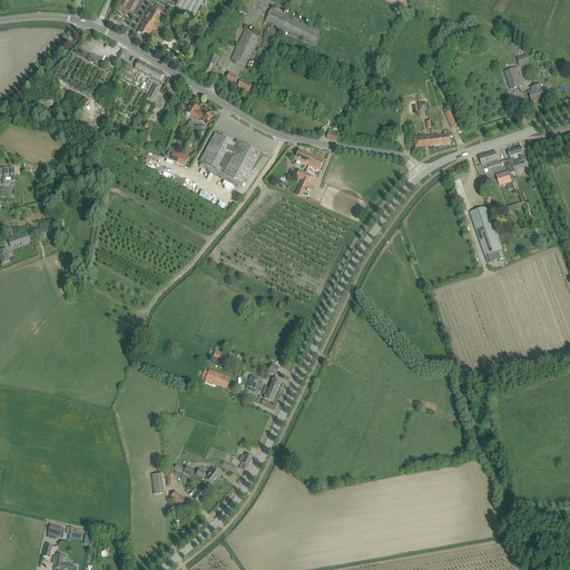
[(133,13),(140,0),(121,0),(119,6),(133,13)]
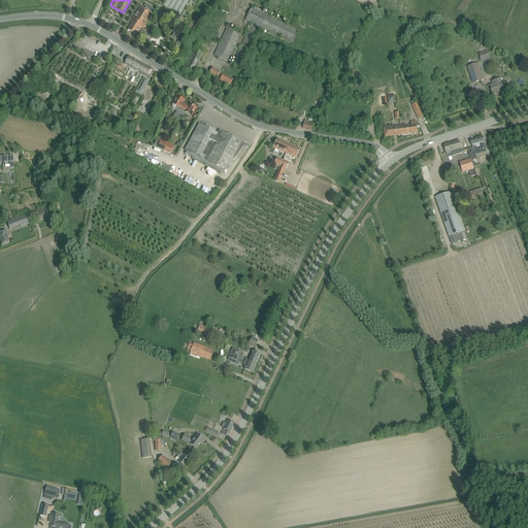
[(166,0),(163,5),(180,15),(189,0),(166,0)]
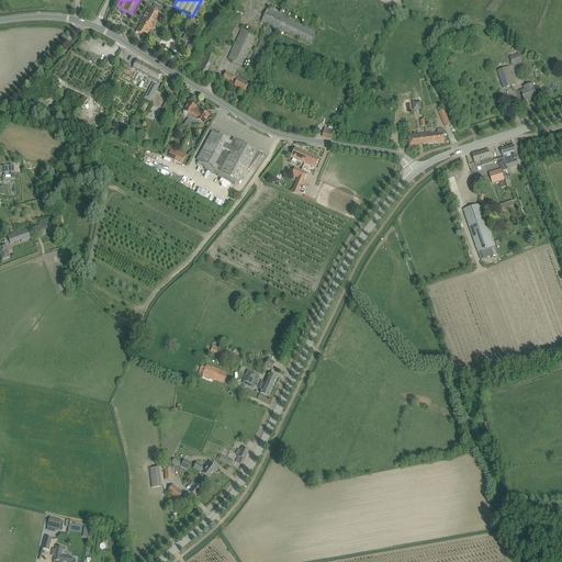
[(153,31),(163,13),(150,7),(141,23),(141,24),(136,32),(145,37),(149,29),(153,31)]
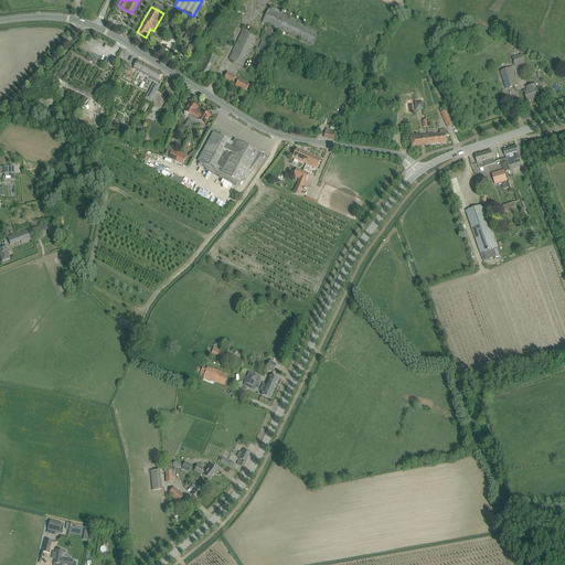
[(288,14),(283,12),(273,8),(273,9),(269,8),(262,22),(269,25),(268,29),(267,29),(264,36),(248,68),(258,73),(266,56),(276,35),(277,35),(280,31),(310,45),(311,45),(318,31),(287,16),(288,14)]
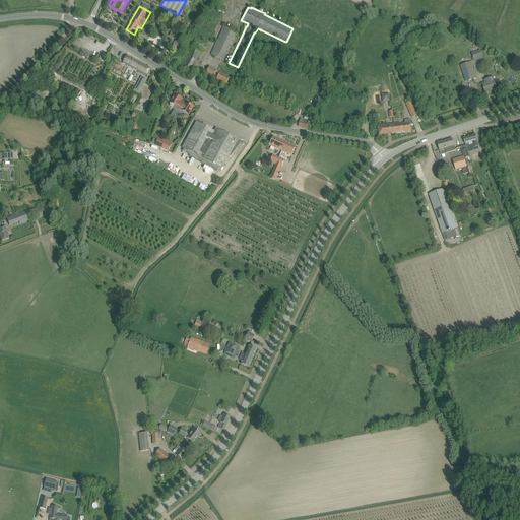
[(223,26),(210,55),(224,61),(238,34),(223,26)]
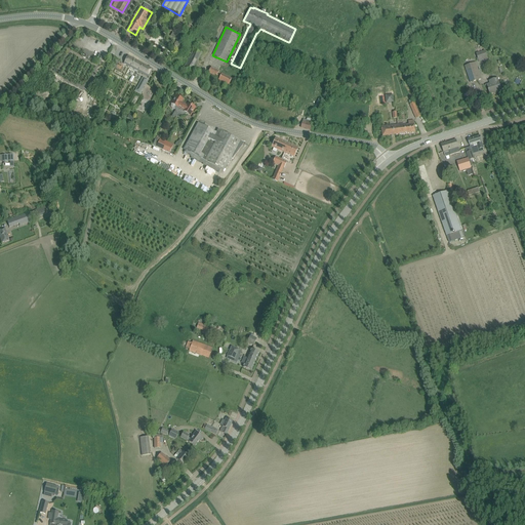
[(195,47),(183,70),(191,75),(203,52),(195,47)]
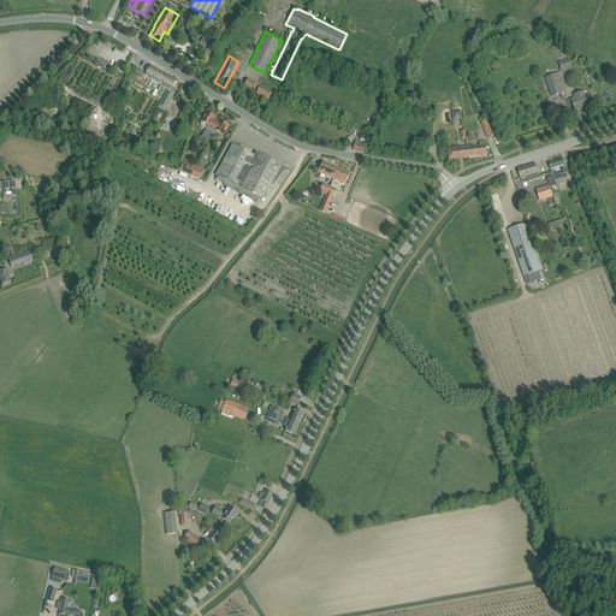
[(569,60),(560,63),(561,67),(563,72),(572,70),(569,60)]
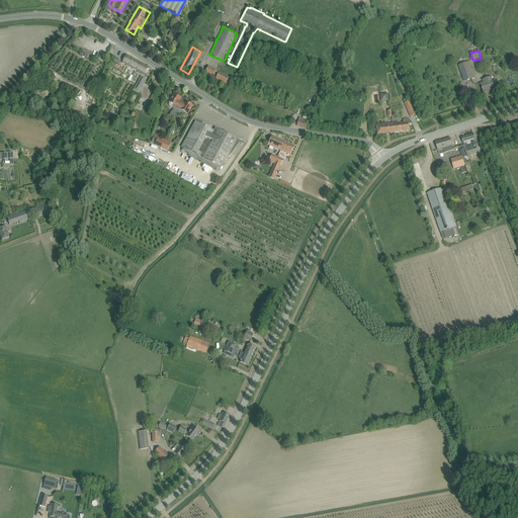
[(147,76),(149,73),(151,69),(126,56),(122,63),(147,76)]
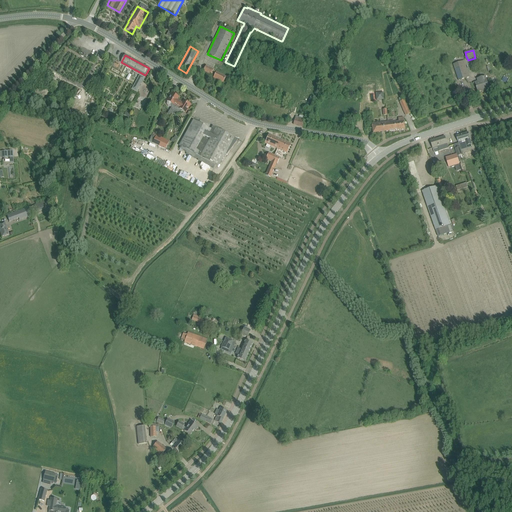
[(459,80),(469,77),(464,61),(454,65),(459,80)]
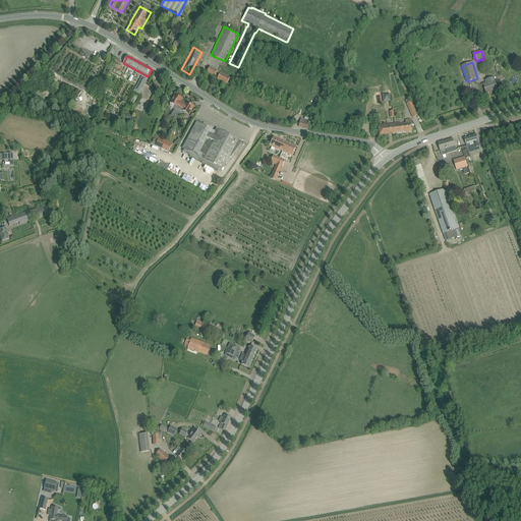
[(227,84),(229,80),(230,78),(217,71),(218,70),(210,66),(207,73),(215,77),(216,75),(218,76),(217,79),(227,84)]
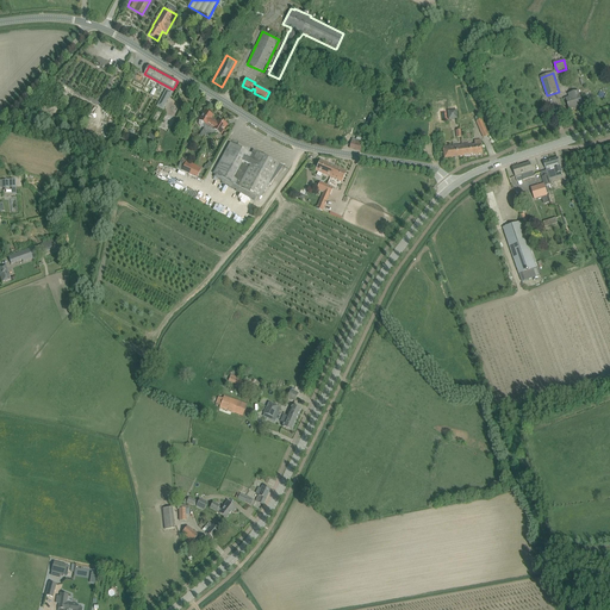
[(166,89),(157,106),(162,110),(172,93),(166,89)]
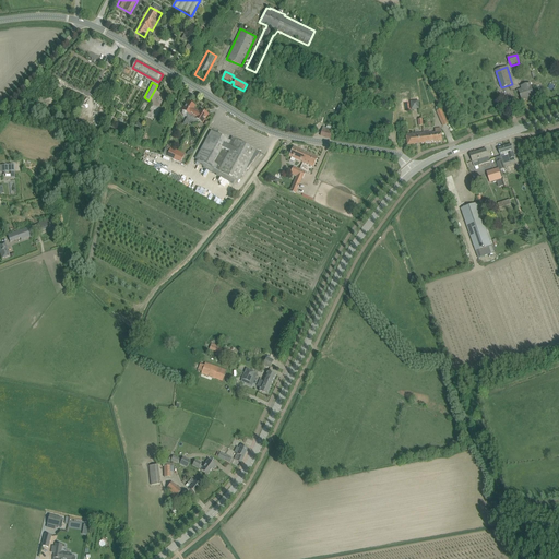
[(522,90),(519,91),(522,99),(528,97),(530,99),(534,97),(531,86),(530,83),(521,86),(522,90)]
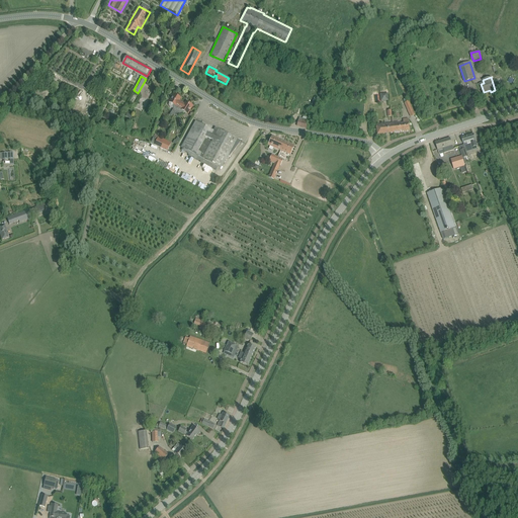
[(174,115),(176,112),(182,102),(179,100),(180,98),(174,94),(171,98),(169,102),(168,105),(170,107),(173,108),(170,115),(173,117),(174,115)]
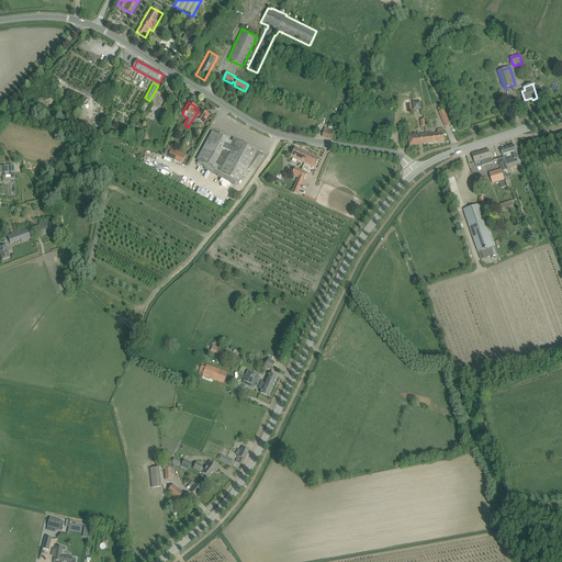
[(206,120),(209,115),(202,111),(200,113),(198,111),(191,122),(194,123),(201,122),(204,124),(206,120)]
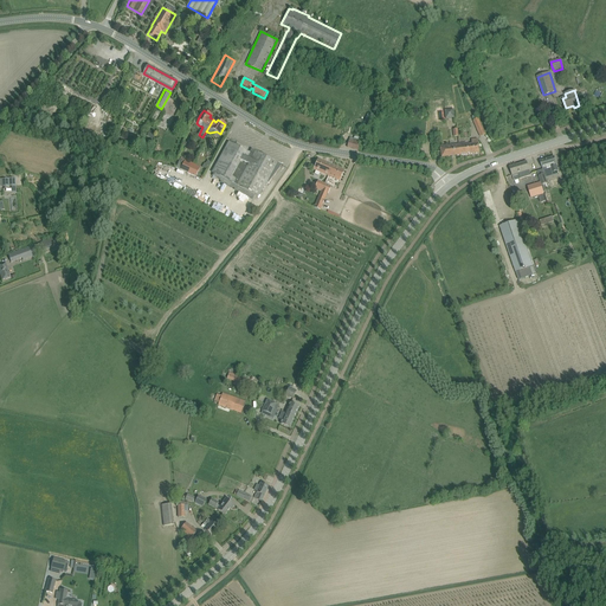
[(349,137),(349,141),(347,147),(358,150),(361,141),(349,137)]
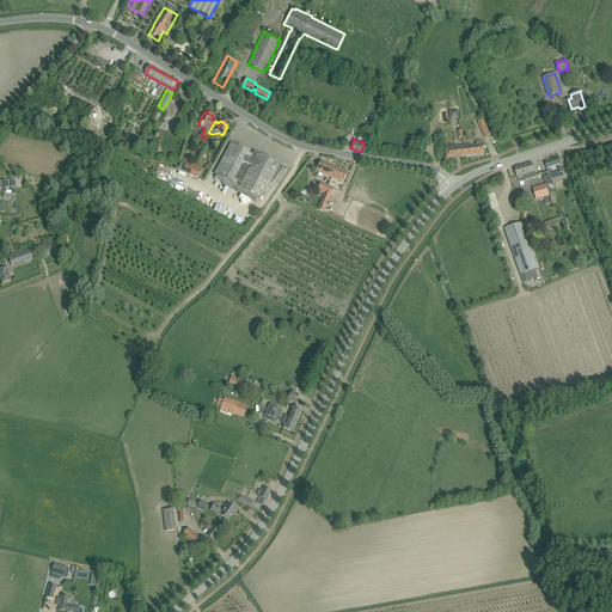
[(464,147),(465,157),(484,154),(483,141),(477,142),(477,147),(473,147),(473,146),(464,147)]
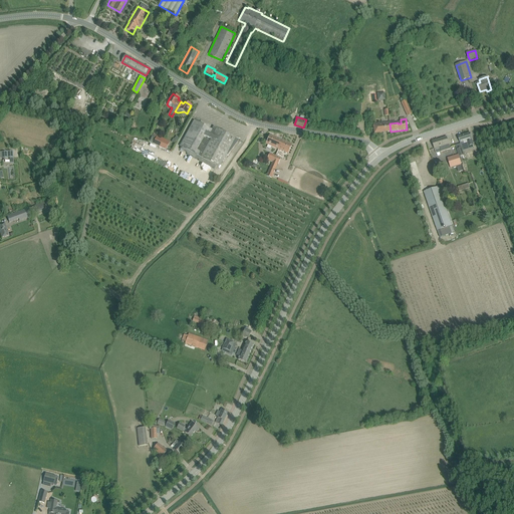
[(211,132),(212,131),(194,120),(192,125),(180,147),(181,148),(217,166),(219,168),(231,152),(236,145),(239,141),(217,129),(214,134),(211,132)]
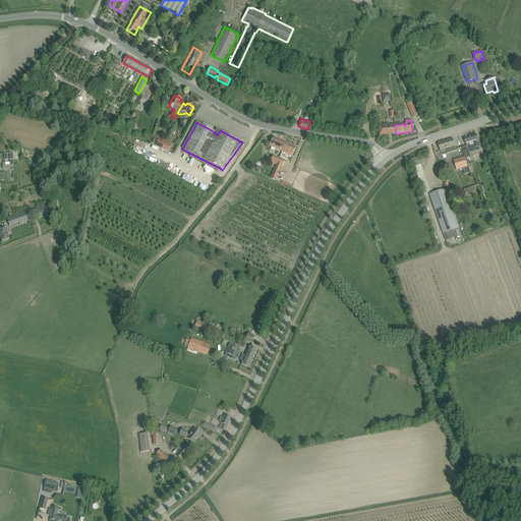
[(396,133),(395,125),(379,127),(380,135),(396,133)]
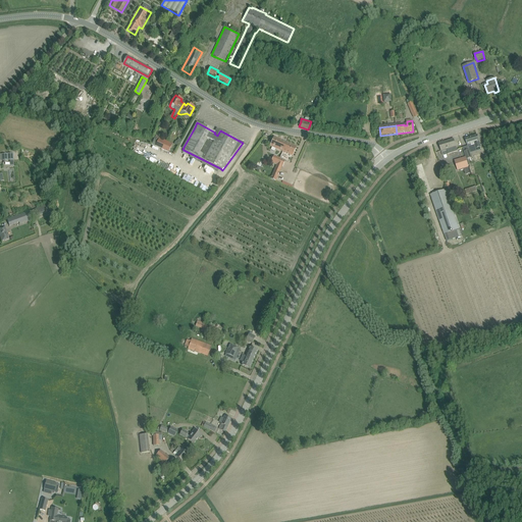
[(172,144),(159,138),(156,136),(153,141),(157,143),(155,146),(168,153),(171,146),(172,144)]
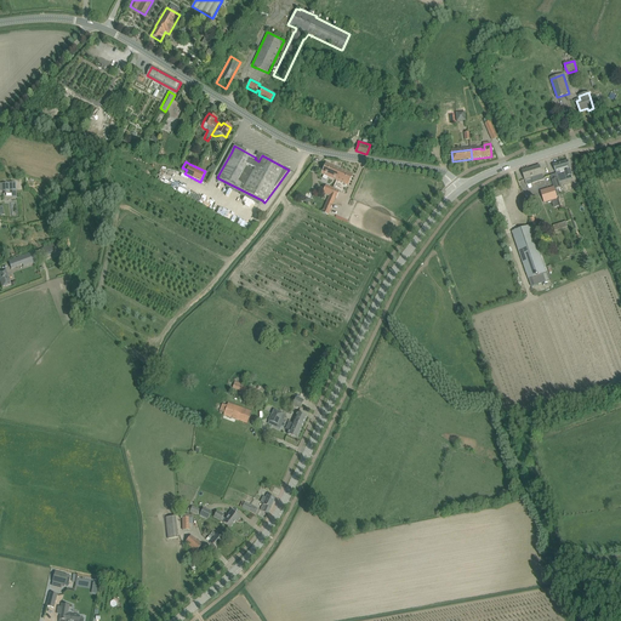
[(568,161),(553,165),(557,177),(565,175),(565,177),(573,175),(570,170),(569,167),(570,167),(568,161)]
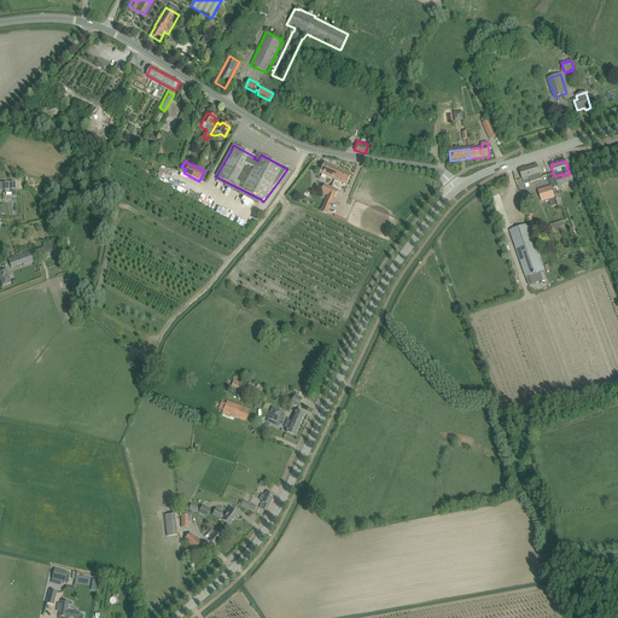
[(320,173),(334,180),(339,169),(325,162),(320,173)]
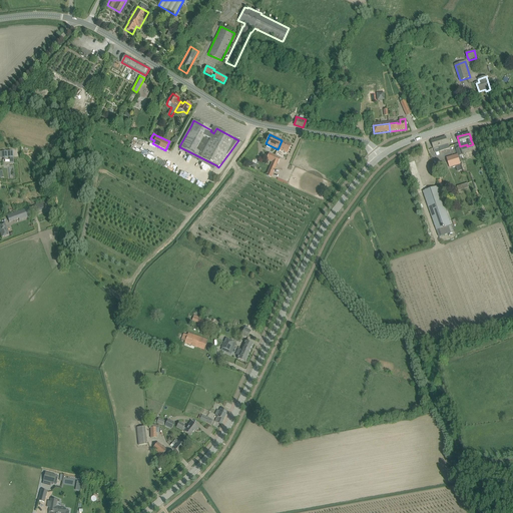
[(431,141),(433,148),(439,147),(440,151),(450,148),(446,137),(431,141)]
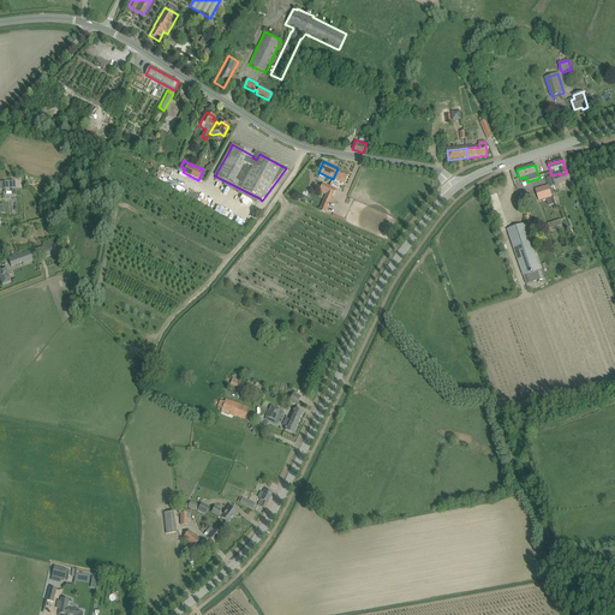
[(338,168),(333,179),(345,184),(350,173),(338,168)]
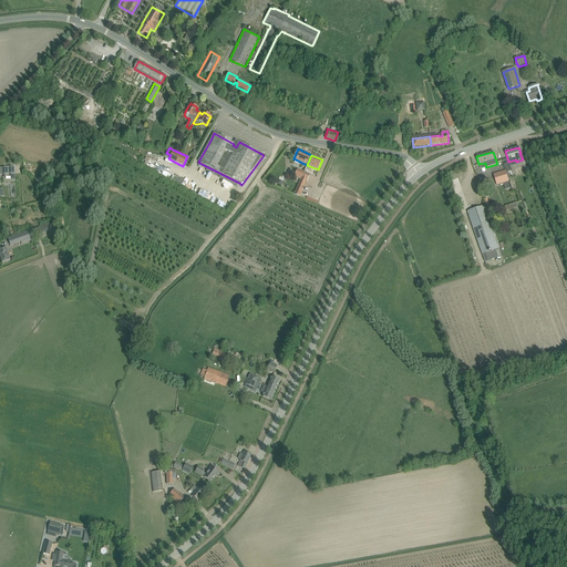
[(295,176),(301,178),(303,172),(298,169),(295,176)]
